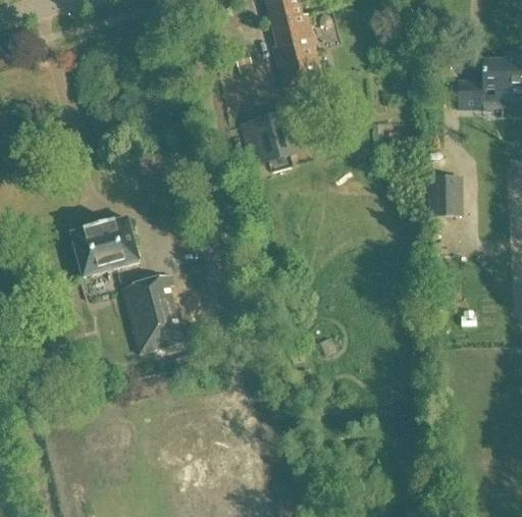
[(283,87),(322,76),(306,12),(302,13),(298,0),(265,0),(276,44),(272,45),(283,87)]
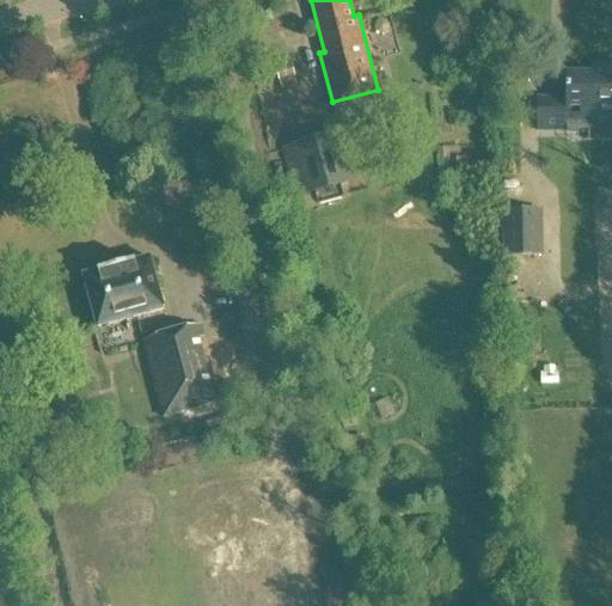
[(280,83),(297,79),(292,60),(275,63),(280,83)]
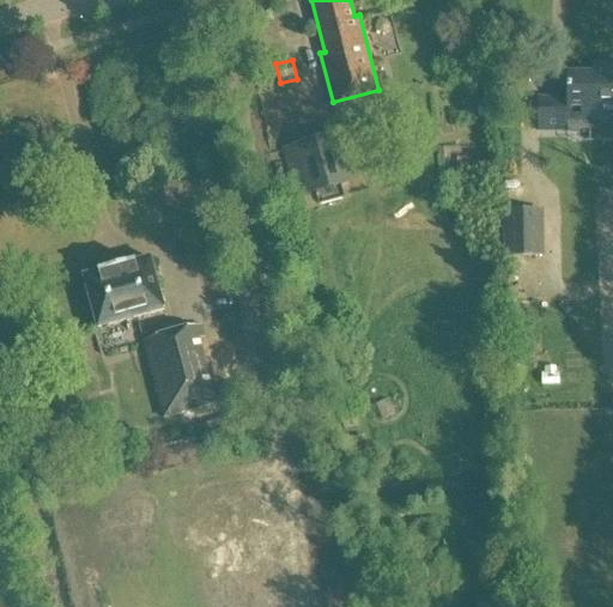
[(538,93),(538,125),(599,125),(599,116),(612,116),(612,60),(593,60),(593,68),(568,68),(568,93),(538,93)]
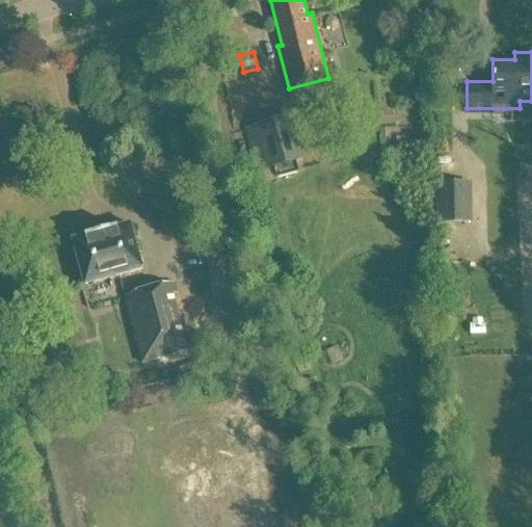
[(257,165),(298,154),(288,116),(246,128),(257,165)]
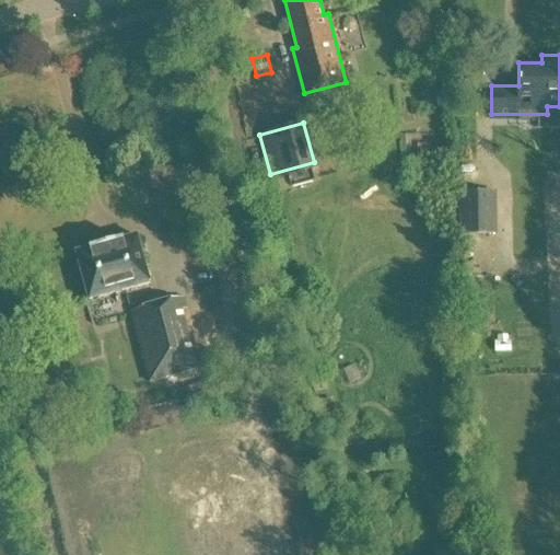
[(417,140),(417,152),(430,152),(430,140),(417,140)]
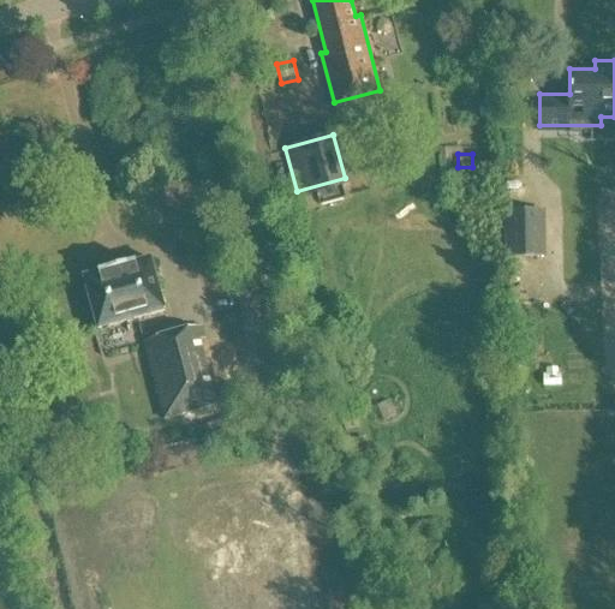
[(503,208),(505,255),(545,254),(545,208),(503,208)]
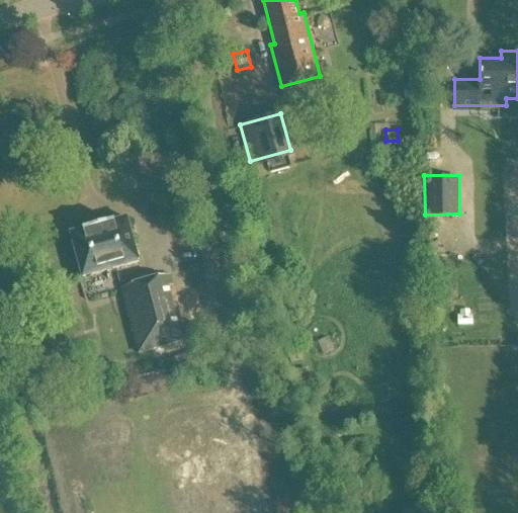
[(127,215),(72,230),(84,273),(99,269),(104,289),(120,285),(145,278),(140,258),(127,215)]
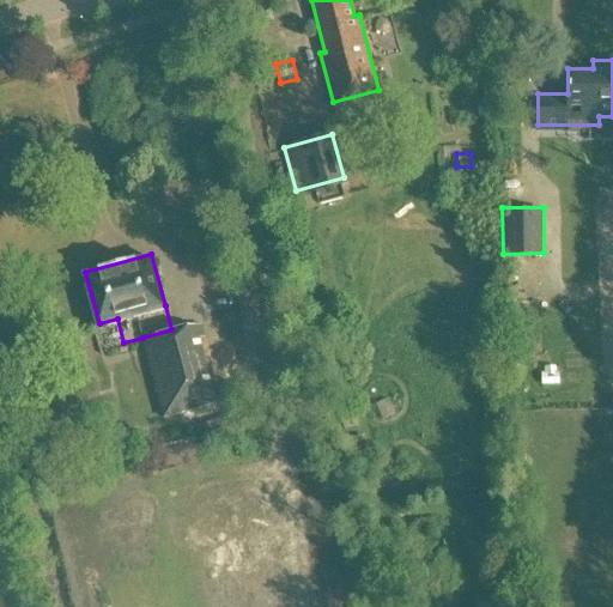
[(171,329),(143,338),(163,414),(217,400),(199,335),(195,323),(178,328),(171,329)]
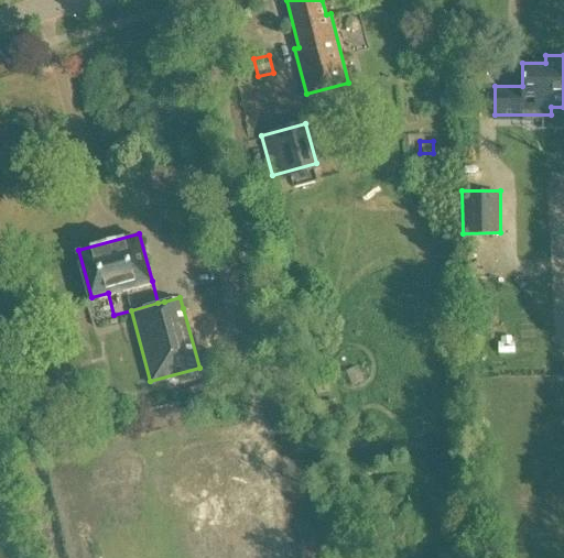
[(357,363),(346,368),(351,383),(364,379),(357,363)]
